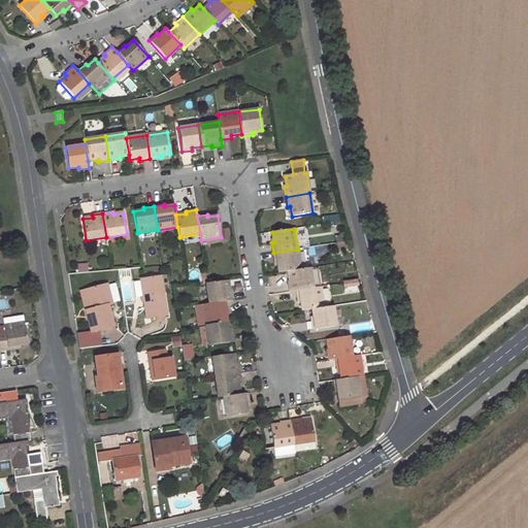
[(298,250),(273,253),(274,264),(277,263),(278,272),(289,270),(301,269),(298,250)]
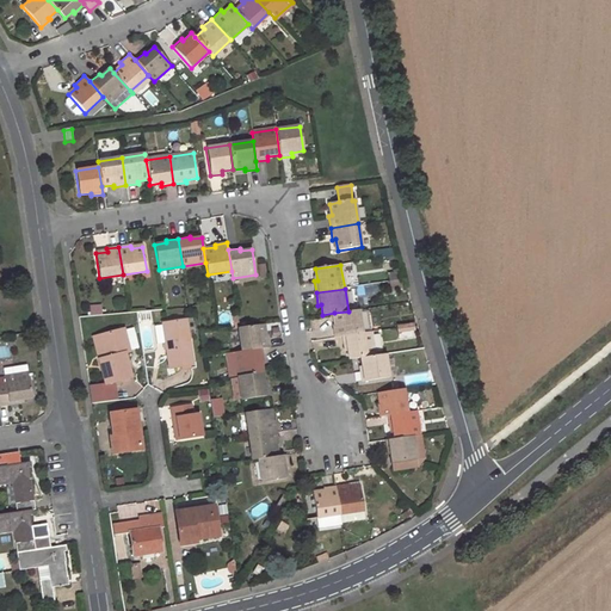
[(349,312),(334,313),(337,325),(333,325),(335,338),(343,337),(363,334),(359,310),(349,312)]
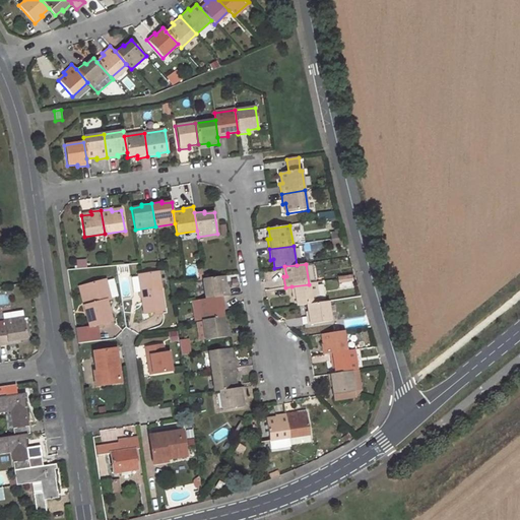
[(137,275),(143,314),(164,311),(157,272),(137,275)]
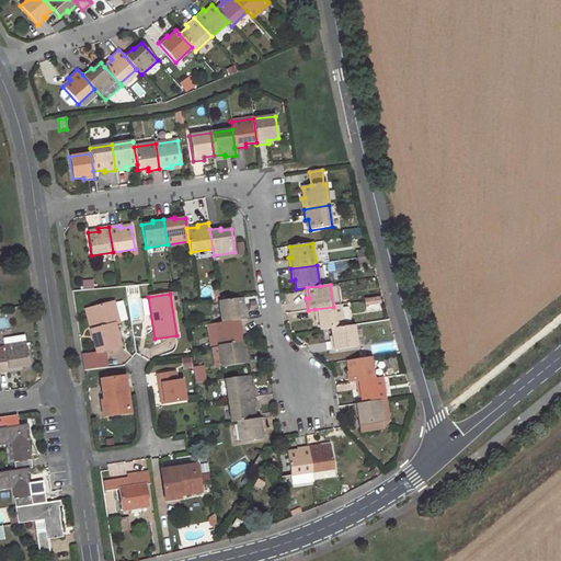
[(220,301),(219,301),(222,323),(241,320),(248,320),(247,308),(243,309),(242,298),(220,301)]
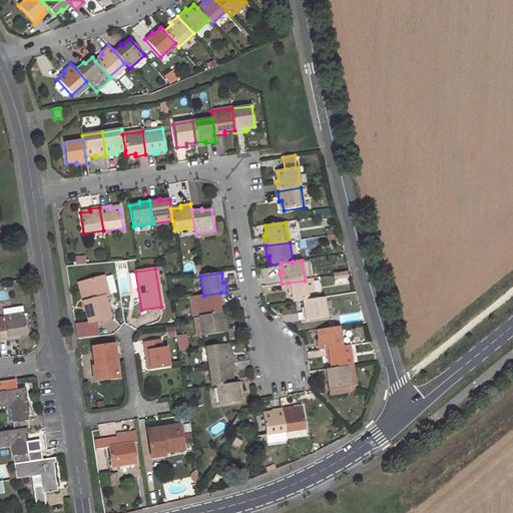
[(110,319),(105,297),(108,297),(103,278),(83,283),(88,301),(83,303),(88,325),(110,319)]
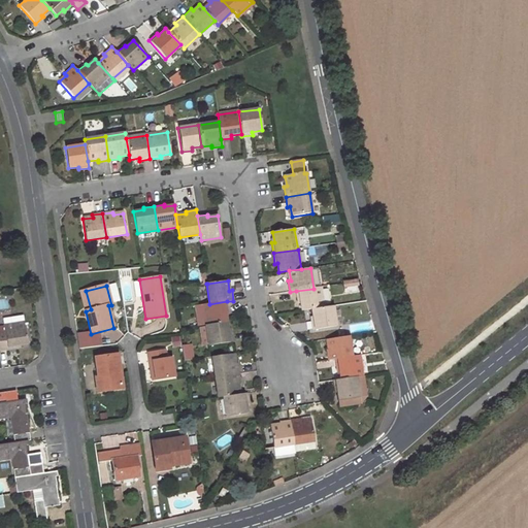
[(314,289),(296,291),(298,301),(300,301),(302,311),(312,309),(324,308),(321,288),(314,289)]
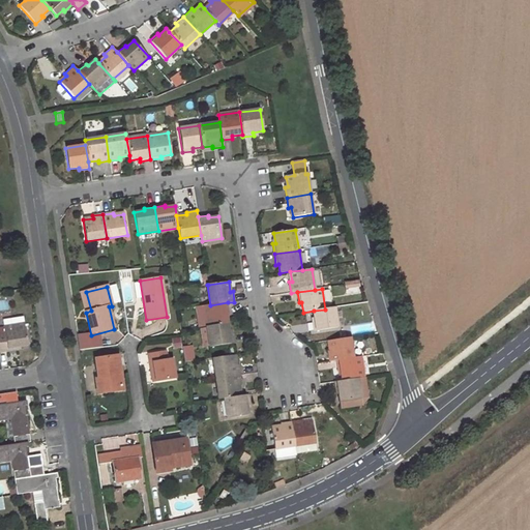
[(82,293),(86,313),(91,311),(86,292),(82,293)]
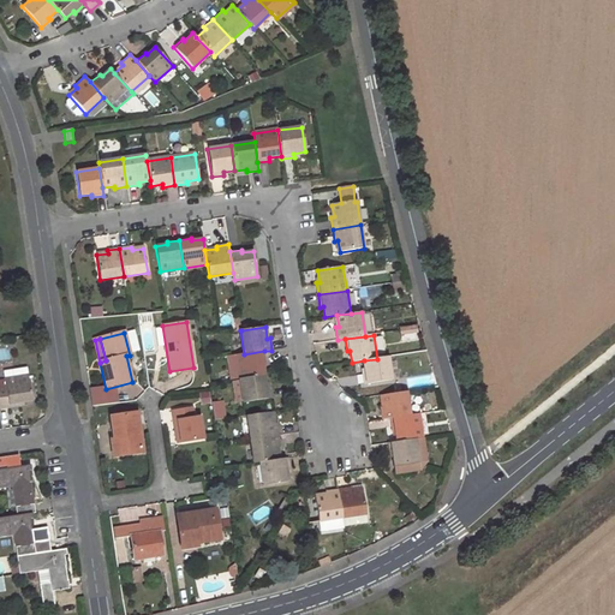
[(244,354),(236,356),(239,380),(266,375),(264,364),(267,364),(264,351),(244,354)]
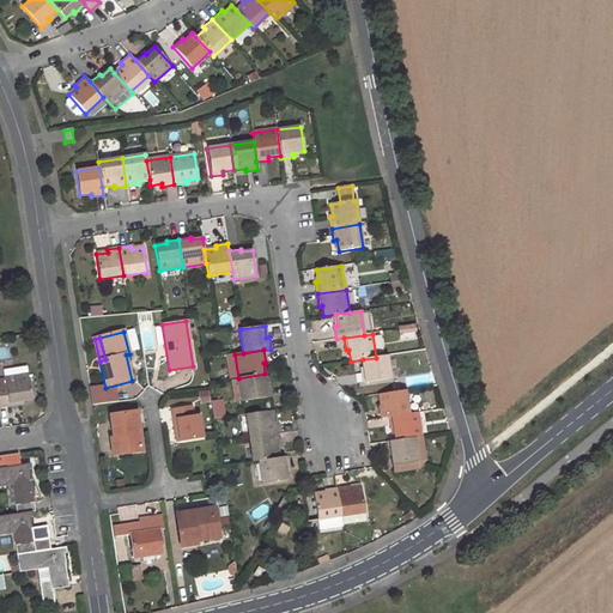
[(235,354),(231,354),(226,356),(230,380),(234,378),(238,378),(235,354)]
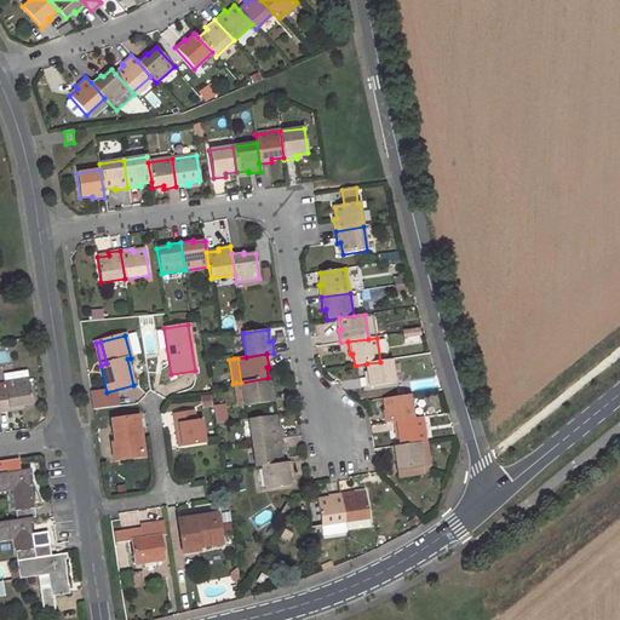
[(380,362),(367,363),(368,375),(366,375),(367,388),(396,384),(392,360),(380,362)]
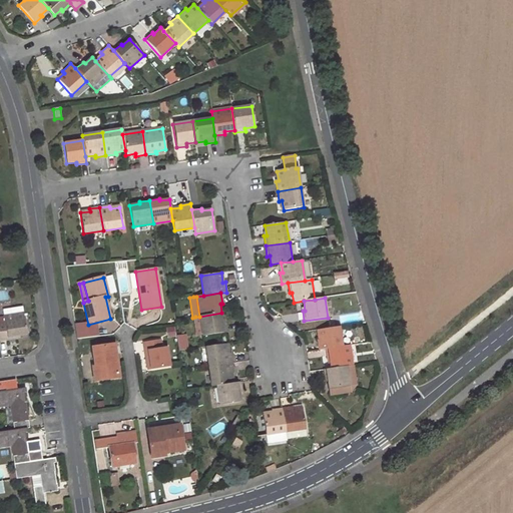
[(221,313),(199,317),(202,334),(203,337),(226,333),(225,323),(222,323),(221,313)]
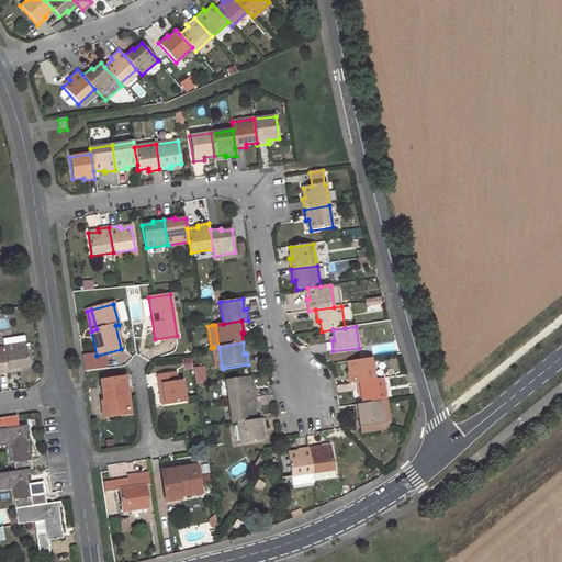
[(6,353),(0,353),(0,373),(11,372),(19,371),(19,369),(30,367),(25,344),(4,347),(6,353)]
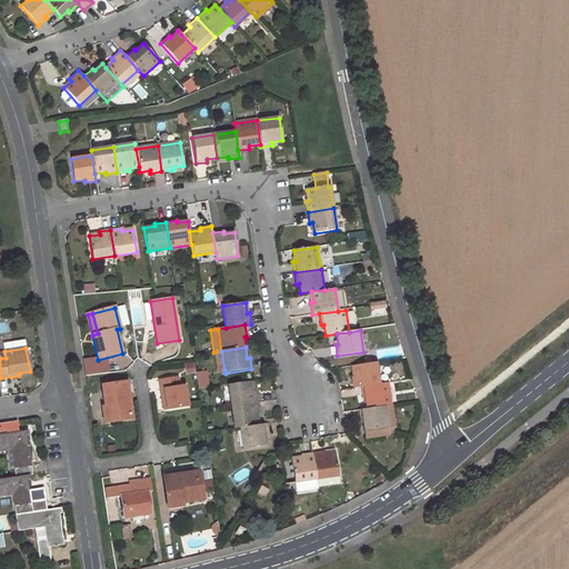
[(376,362),(353,366),(355,377),(351,377),(353,389),(361,388),(380,385),(376,362)]
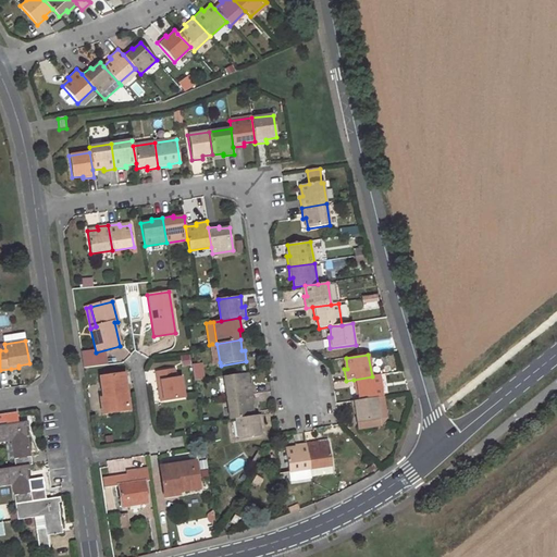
[(200,363),(192,366),(194,381),(202,380),(200,363)]
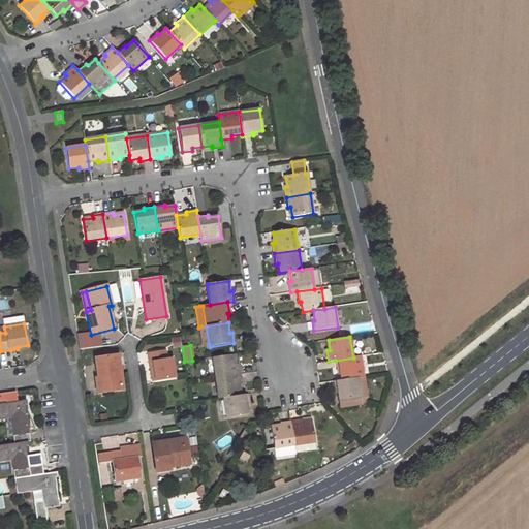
[(154,362),(157,381),(170,379),(175,379),(169,350),(148,353),(149,363),(154,362)]
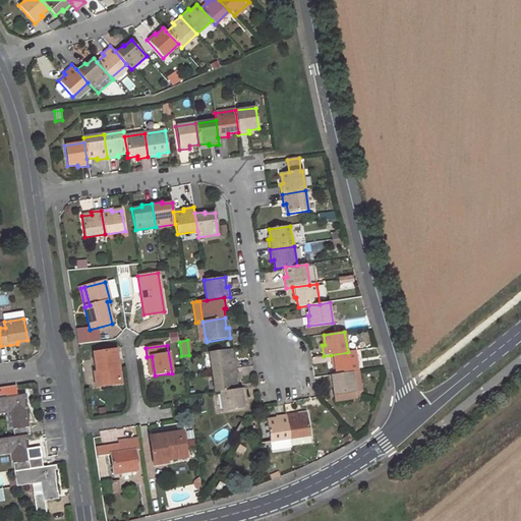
[(231,349),(209,352),(212,372),(236,368),(235,358),(232,359),(231,349)]
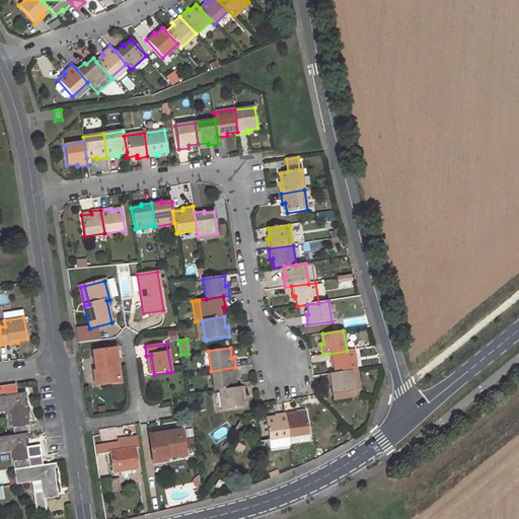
[(93,353),(96,371),(98,371),(100,386),(120,382),(115,350),(93,353)]
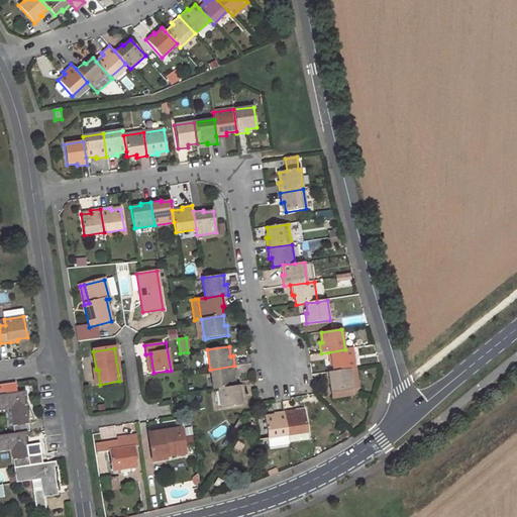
[(345,349),(328,352),(329,362),(332,362),(333,372),(349,370),(354,369),(351,348),(345,349)]
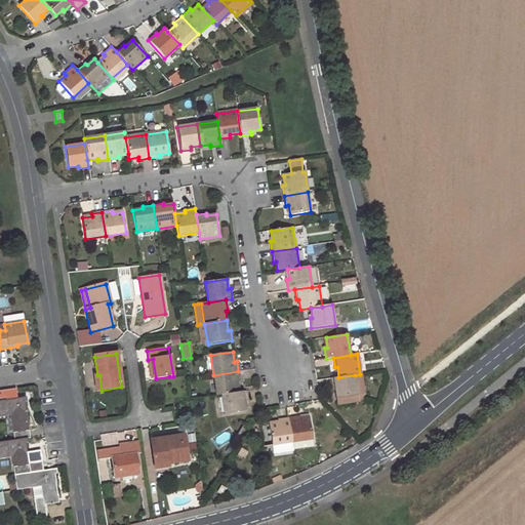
[(239,392),(238,382),(240,382),(238,371),(213,375),(216,396),(221,395),(239,392)]
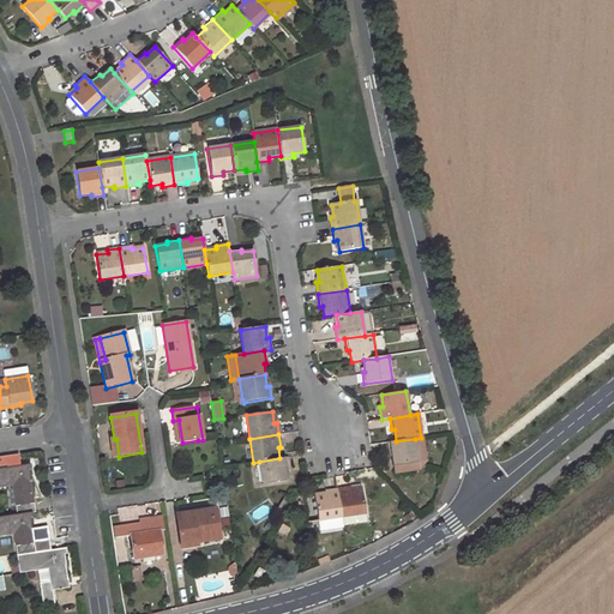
[(421,438),(415,439),(419,462),(426,461),(422,438),(421,438)]
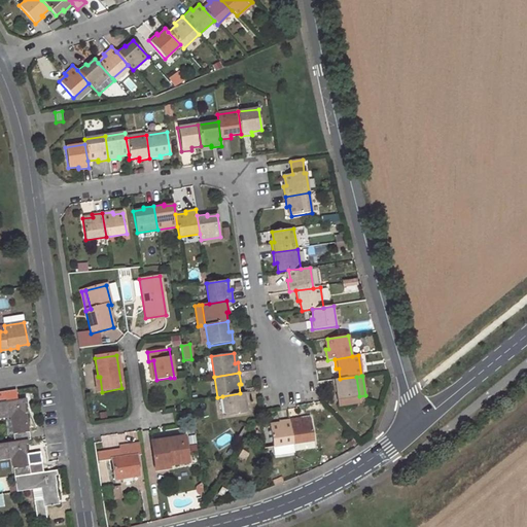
[(340,379),(332,380),(334,390),(337,390),(338,399),(359,396),(356,377),(340,379)]
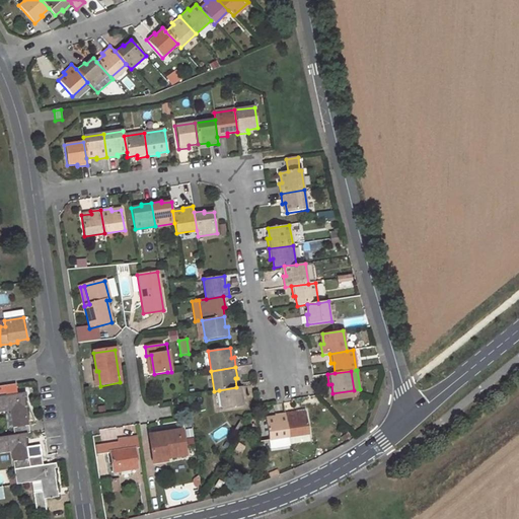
[(243,408),(242,397),(245,396),(243,386),(236,387),(219,390),(222,411),(243,408)]
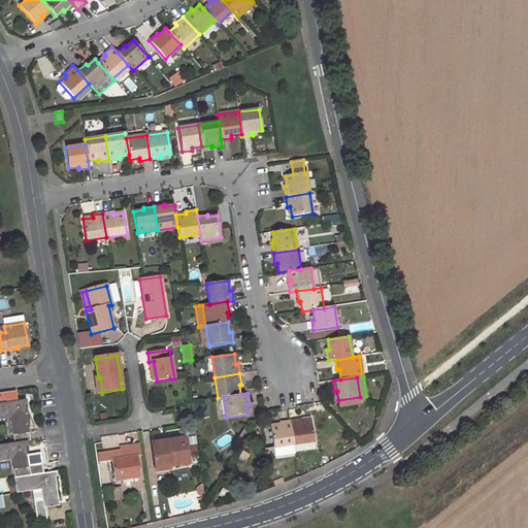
[(360,397),(338,400),(339,407),(361,404),(360,397)]
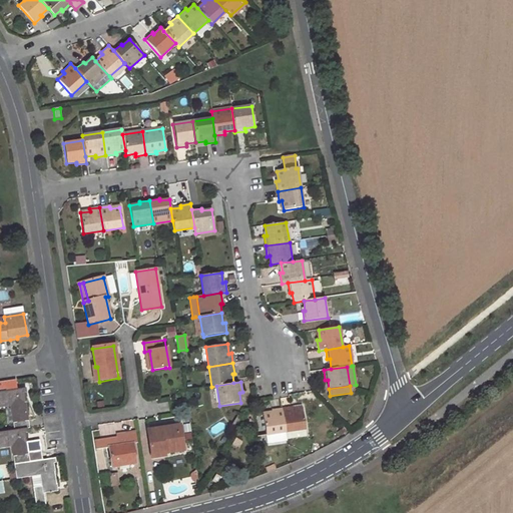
[(24,389),(0,392),(0,406),(12,404),(16,423),(11,423),(13,431),(25,429),(27,429),(24,409),(22,393),(25,392),(24,389)]
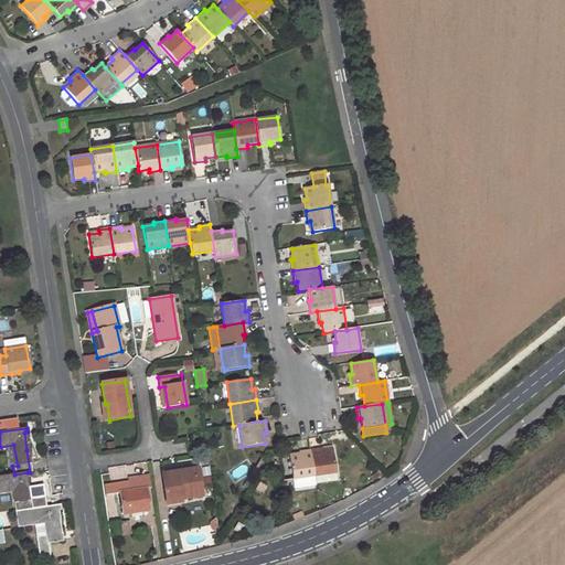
[(322,449),(310,450),(315,477),(337,473),(333,450),(322,452),(322,449)]
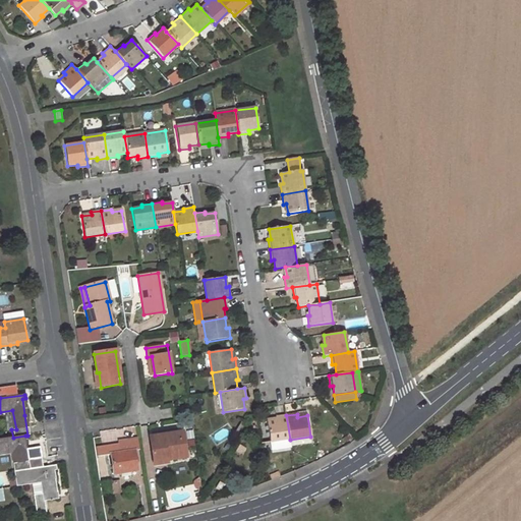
[(286,415),(277,417),(277,420),(267,421),(270,443),(290,440),(286,415)]
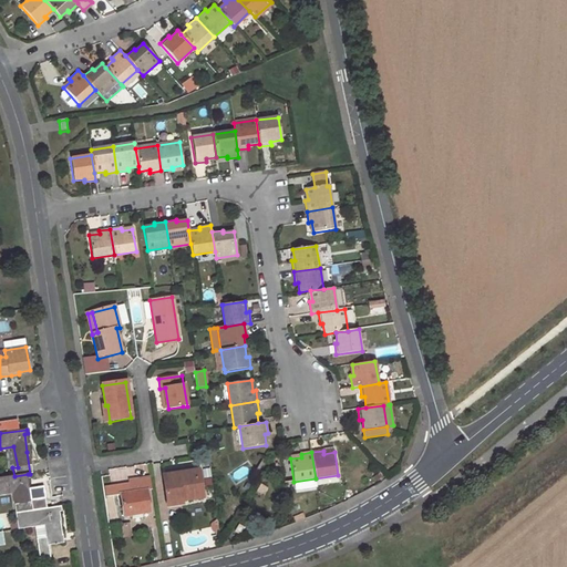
[(179,474),(163,476),(166,500),(181,497),(181,501),(203,497),(198,471),(179,474)]
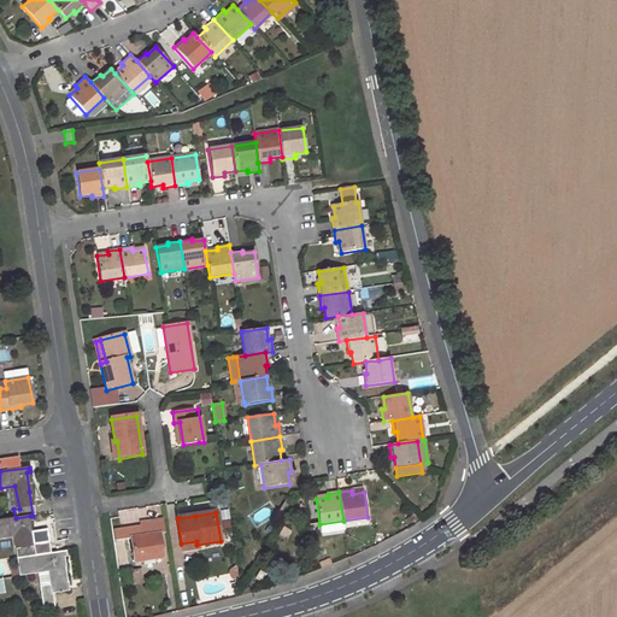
[(18,548),(15,550),(16,558),(50,553),(47,544),(31,546),(30,534),(28,521),(31,521),(30,516),(16,518),(0,519),(0,536),(17,535),(18,548)]
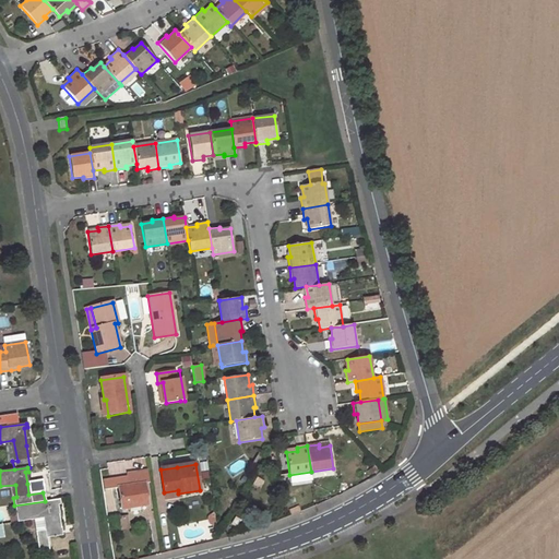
[(311,472),(289,475),(290,483),(312,479),(311,472)]
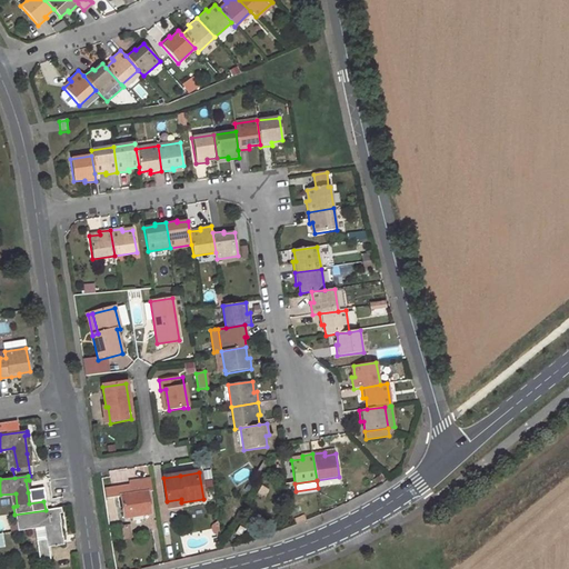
[(142,520),(141,516),(150,515),(147,492),(146,482),(129,486),(105,489),(106,499),(121,497),(125,519),(133,517),(133,521),(142,520)]
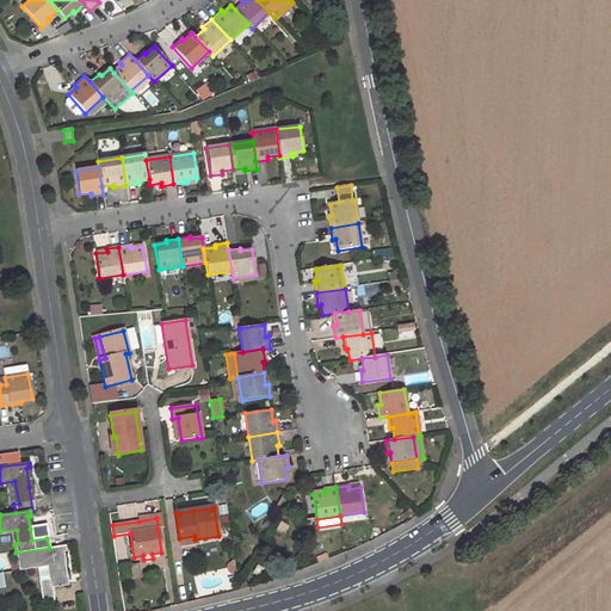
[(49,548),(16,553),(19,568),(28,566),(28,568),(36,567),(50,565),(53,579),(38,581),(42,603),(54,602),(51,587),(67,586),(65,569),(62,551),(65,550),(65,545),(51,548),(49,548)]
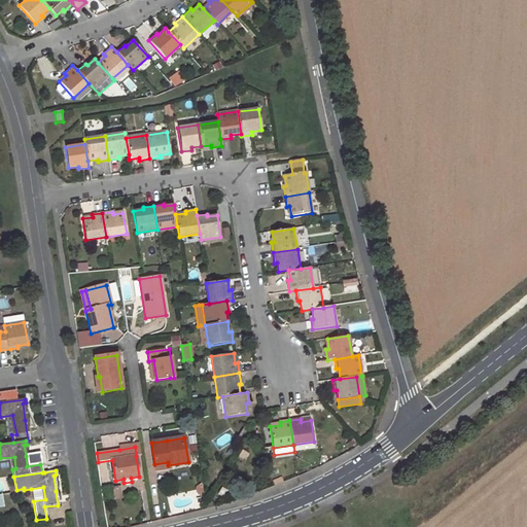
[(31,489),(33,501),(45,499),(43,487),(31,489)]
